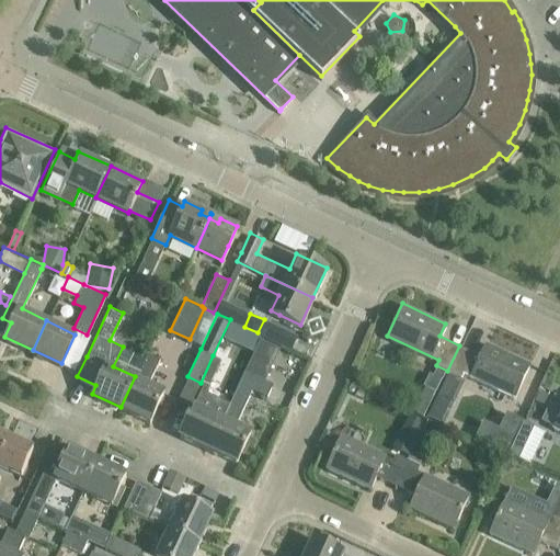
[(294,335),(266,321),(261,335),(288,347),(294,335)]
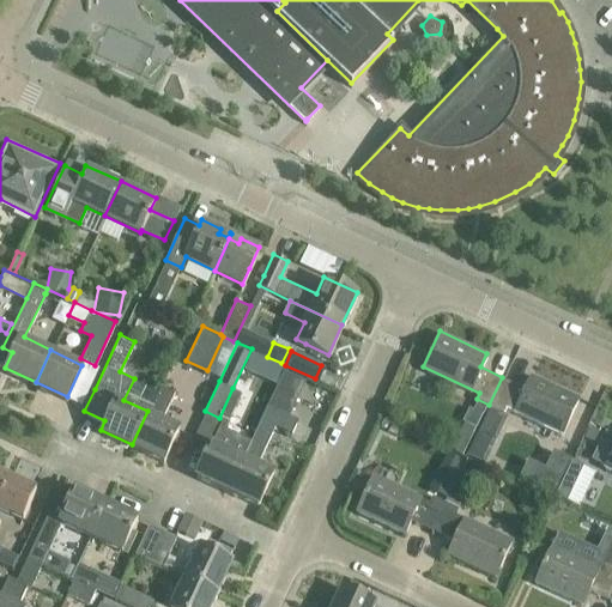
[(502,377),(489,405),(503,411),(506,405),(562,430),(579,395),(531,374),(523,387),(502,377)]
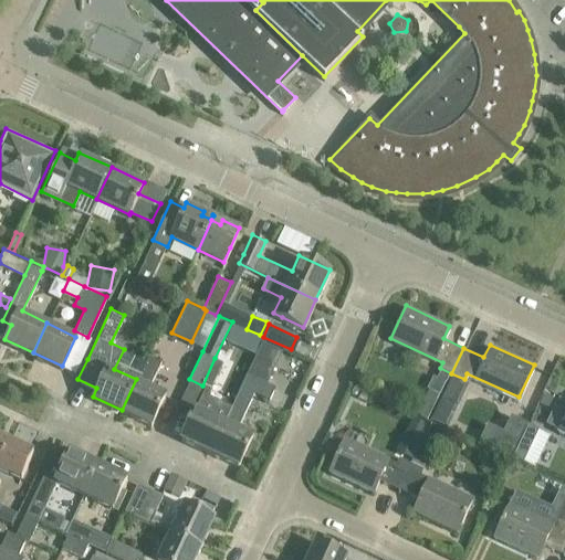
[(147,355),(136,379),(122,410),(150,423),(160,403),(165,393),(148,386),(160,360),(147,355)]
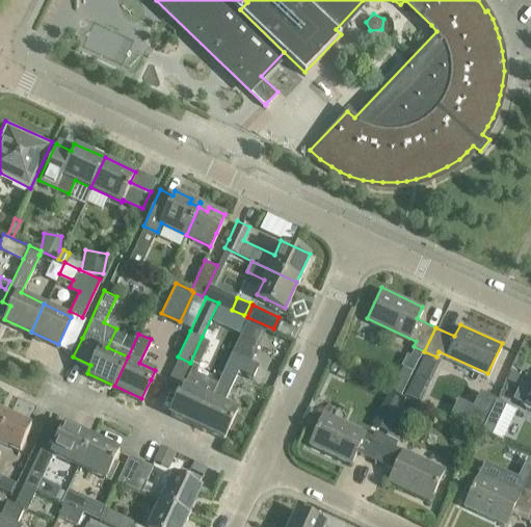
[(223,437),(237,407),(222,401),(238,368),(251,374),(258,363),(250,359),(256,349),(238,341),(233,350),(232,350),(211,395),(210,395),(196,424),(223,437)]
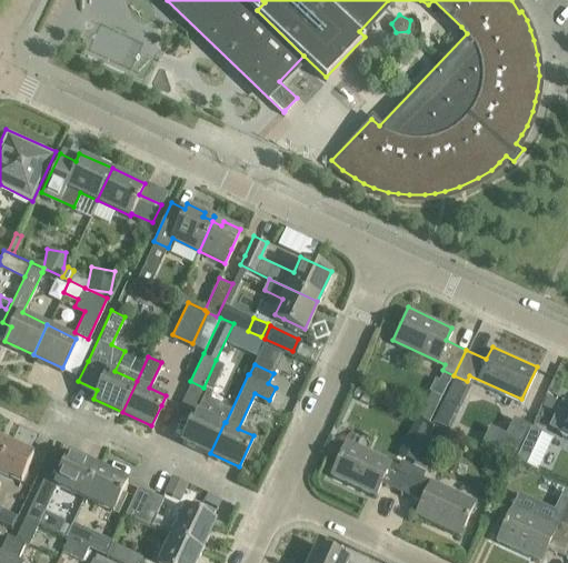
[(456,382),(448,398),(459,403),(466,388),(456,382)]
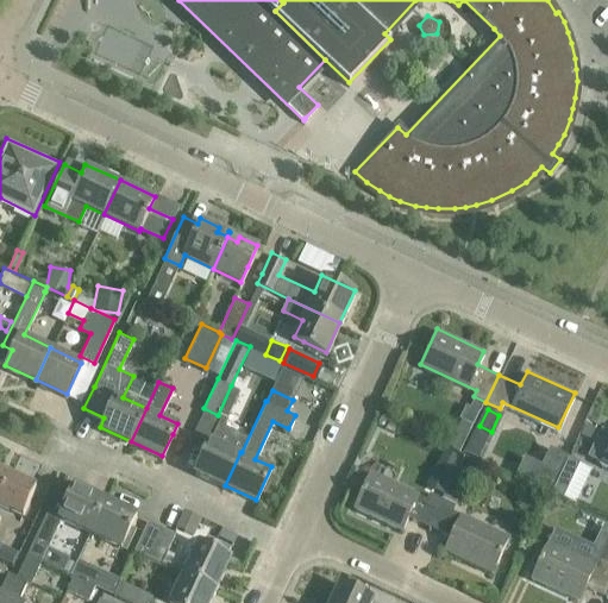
[(607,438),(596,433),(587,452),(601,459),(607,447),(607,444),(607,438)]
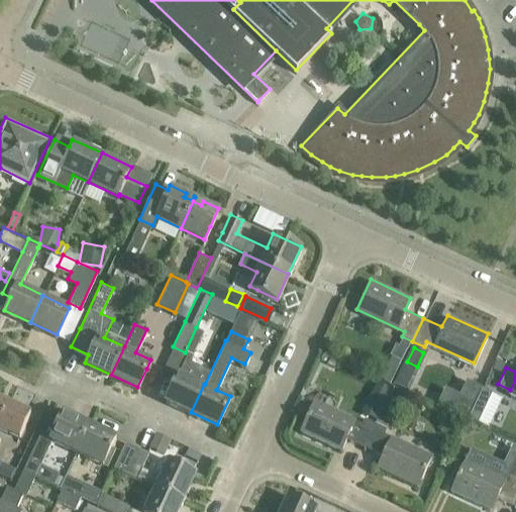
[(408,371),(399,374),(404,387),(412,384),(408,371)]
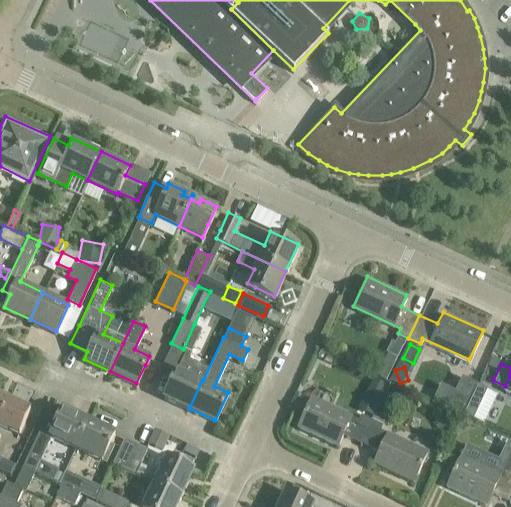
[(202,380),(176,368),(163,396),(189,408),(202,380)]
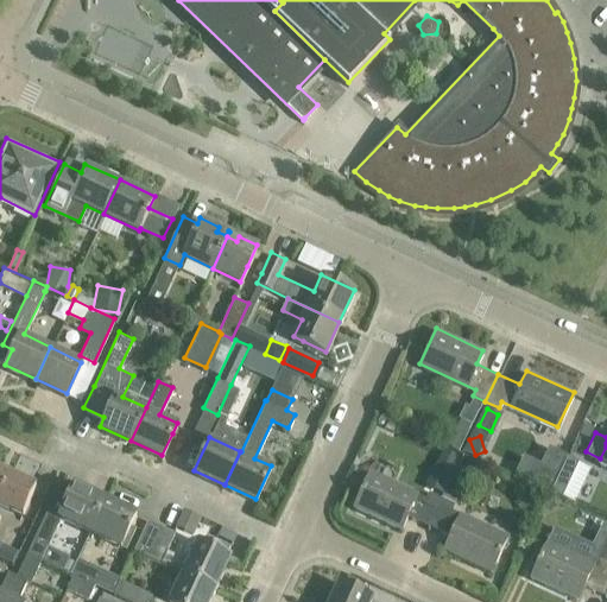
[(348,473),(346,480),(361,487),(368,471),(362,468),(358,477),(348,473)]
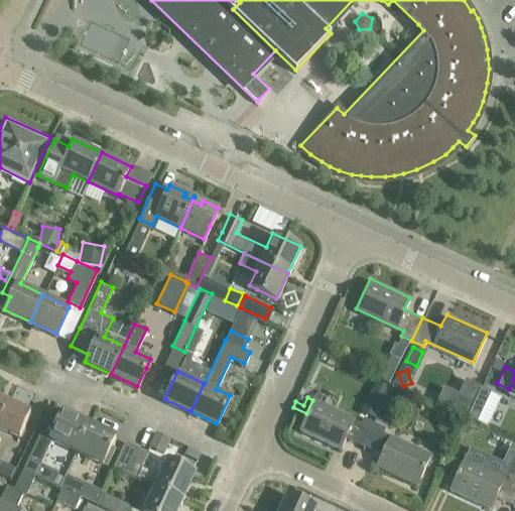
[(361,420),(332,406),(313,398),(312,400),(306,413),(299,428),(340,446),(346,435),(363,444),(378,412),(367,407),(361,420)]
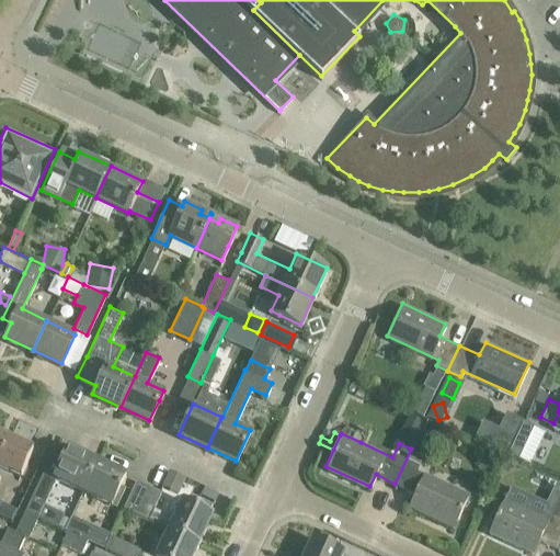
[(8,435),(0,452),(0,463),(20,473),(32,446),(8,435)]
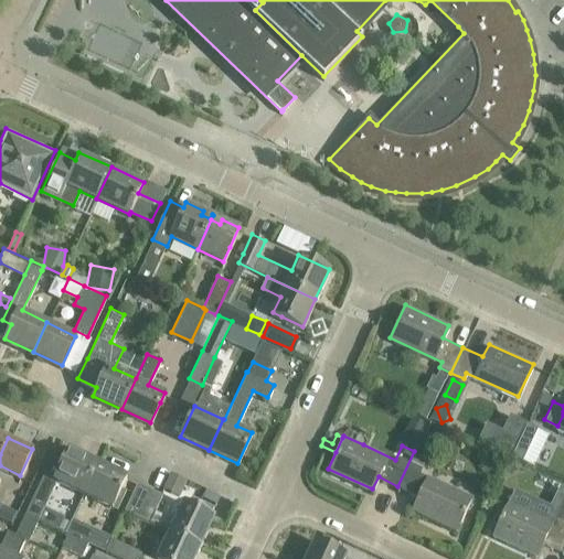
[(56,479),(84,491),(97,461),(57,442),(25,512),(38,517),(56,479)]
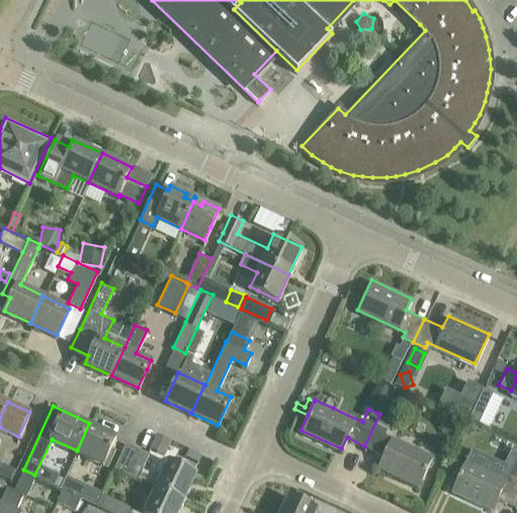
[(379,414),(364,446),(382,454),(377,465),(418,485),(426,466),(432,455),(384,432),(392,419),(379,414)]
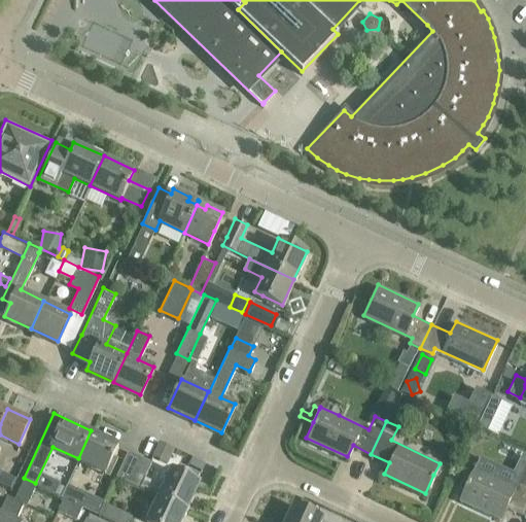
[(475,424),(469,436),(471,440),(490,433),(488,428),(475,424)]
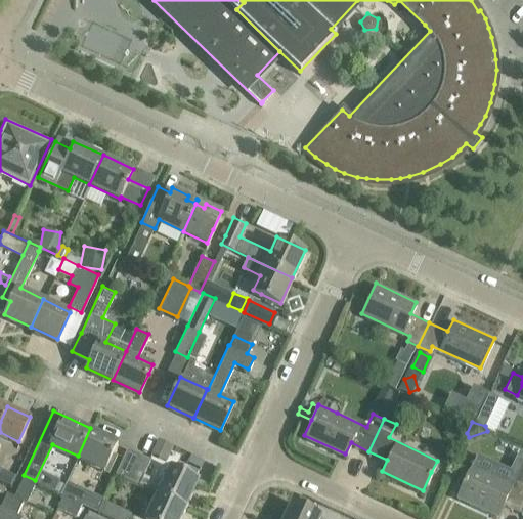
[(117,440),(90,428),(78,456),(103,468),(109,459),(117,440)]
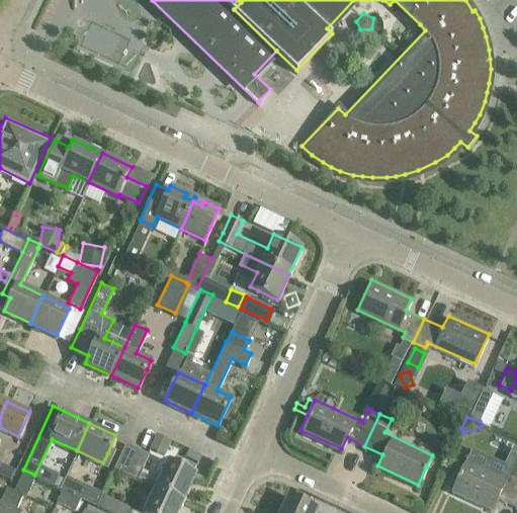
[(125,472),(137,445),(125,440),(113,466),(125,472)]
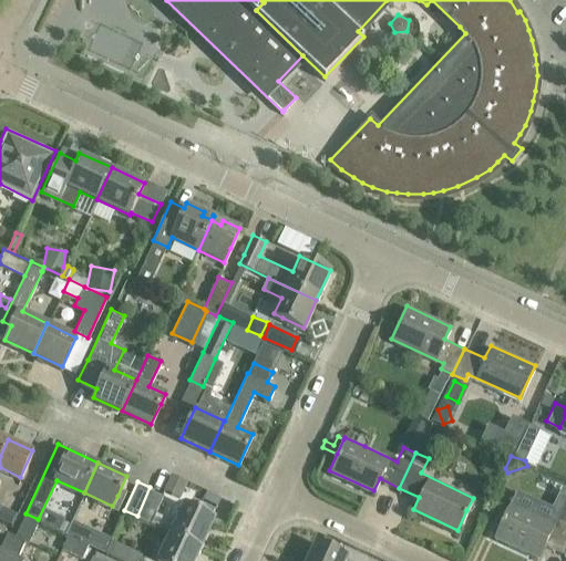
[(150,487),(137,516),(150,521),(170,531),(175,519),(155,510),(163,494),(150,487)]
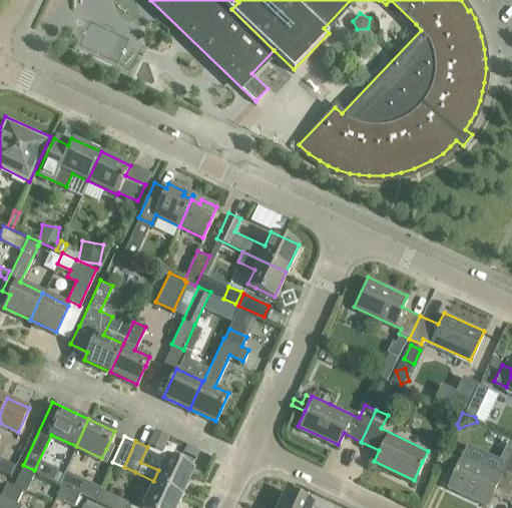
[(492,492),(510,501),(511,496),(511,446),(499,473),(461,455),(447,484),(487,503),(492,492)]
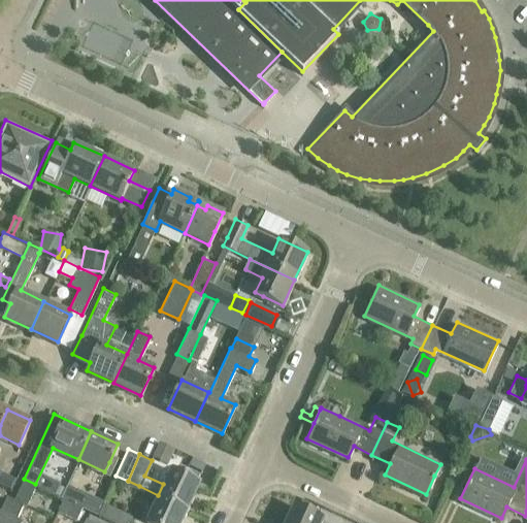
[(158,495),(187,509),(199,482),(196,480),(199,472),(184,465),(179,472),(170,468),(163,484),(158,495)]
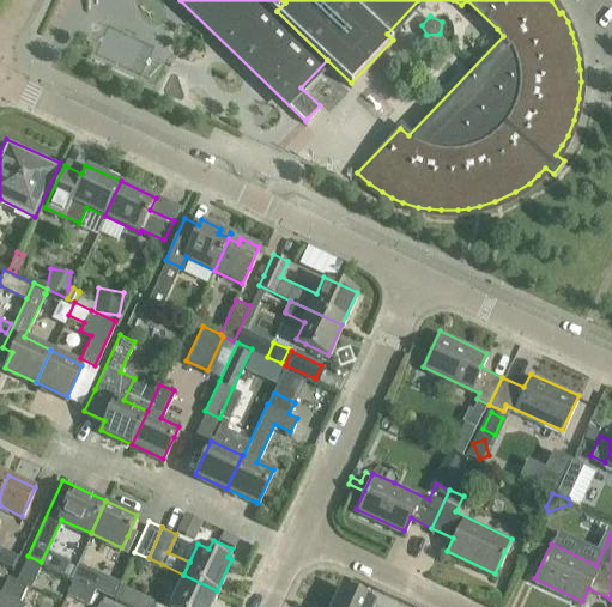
[(31,583),(41,562),(28,556),(17,577),(31,583)]
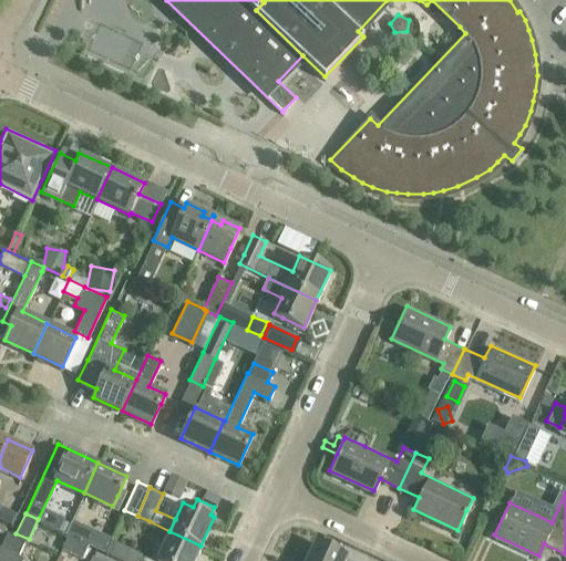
[(81,525),(75,537),(86,541),(92,530),(81,525)]
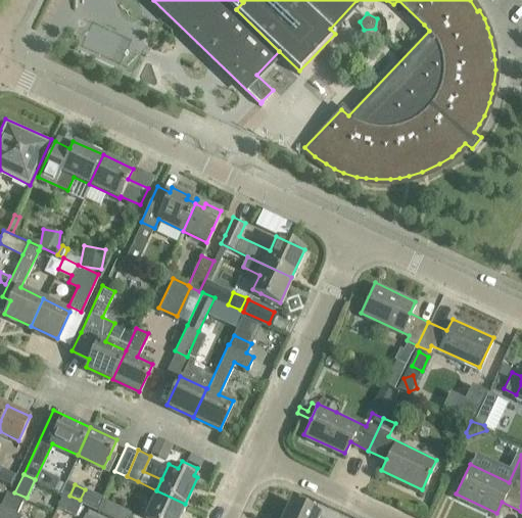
[(16,512),(22,498),(6,489),(0,503),(0,517),(20,517),(21,514),(16,512)]
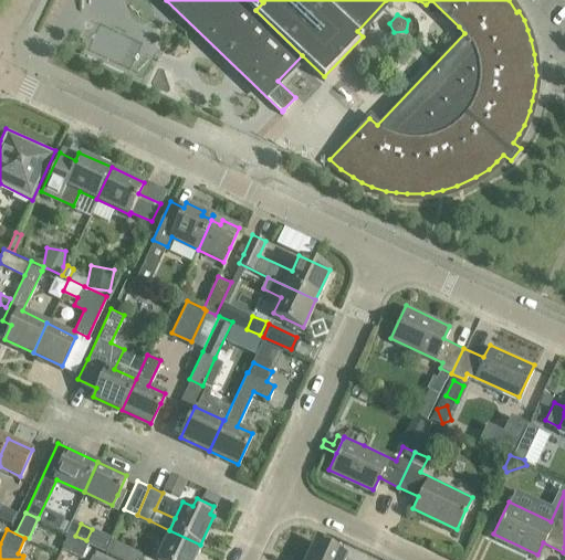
[(192,559),(200,545),(169,530),(156,559),(111,538),(105,549),(126,559),(192,559)]
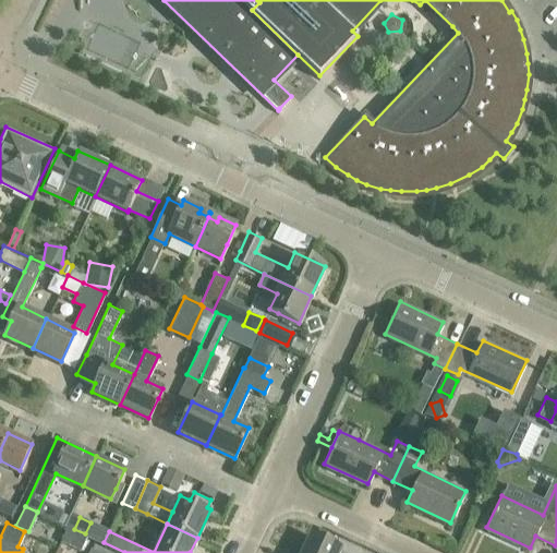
[(81,548),(86,535),(67,526),(61,538),(81,548)]
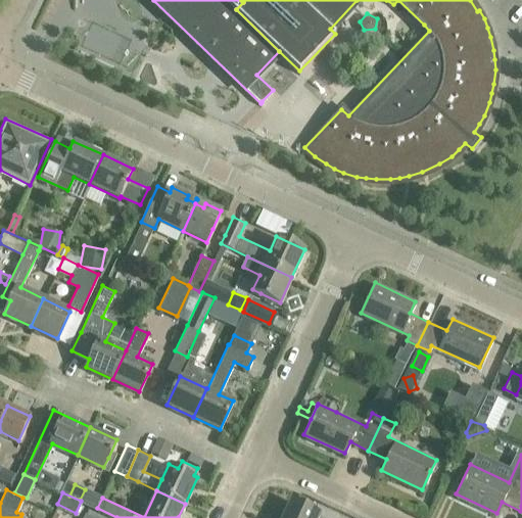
[(316,517),(319,513),(290,500),(282,517),(316,517)]
